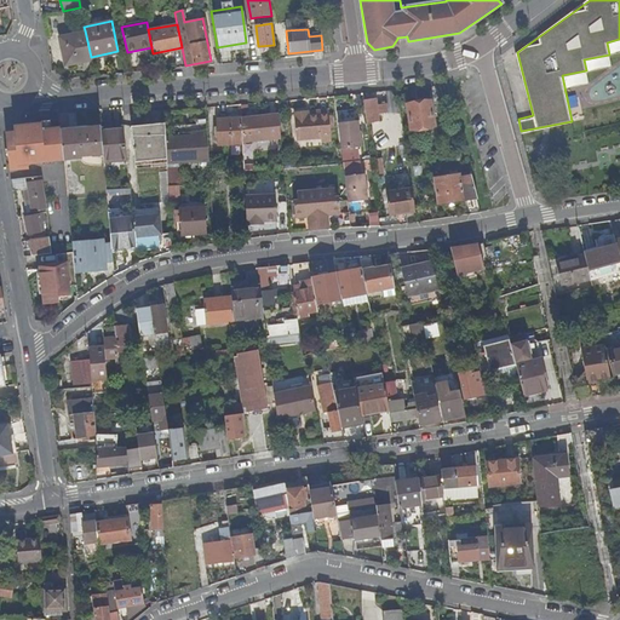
[(65,65),(91,61),(91,57),(85,30),(59,36),(65,65)]
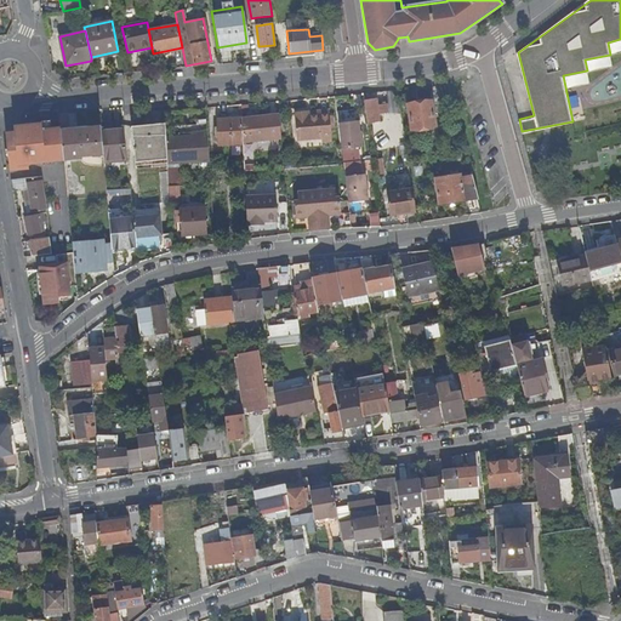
[(364,101),(366,124),(379,123),(377,114),(387,113),(386,104),(376,106),(376,98),(364,101)]
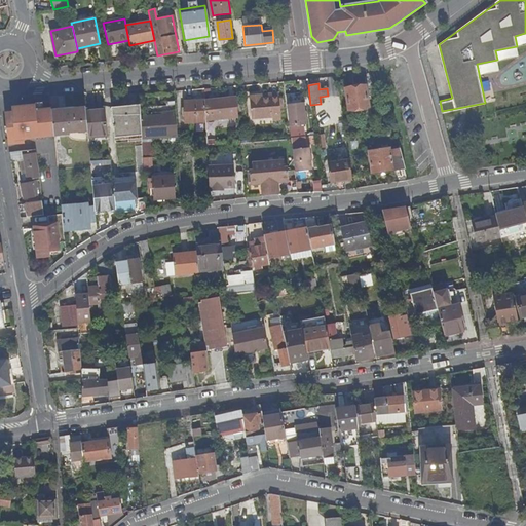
[(365,86),(345,89),(347,110),(368,107),(365,86)]
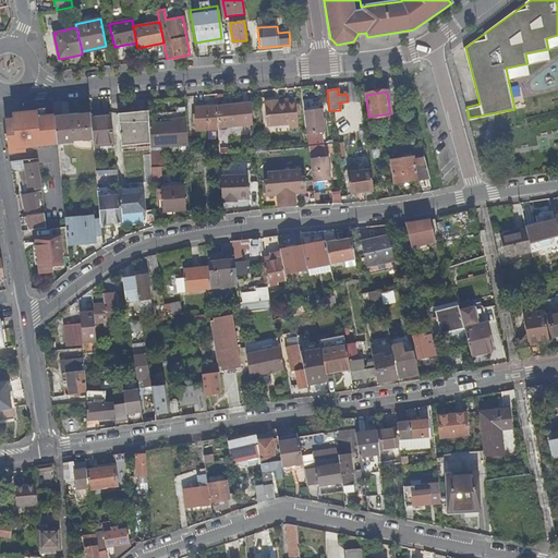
[(298,120),(295,100),(277,102),(276,99),(264,100),(266,125),(289,123),(289,126),(298,126),(298,120)]
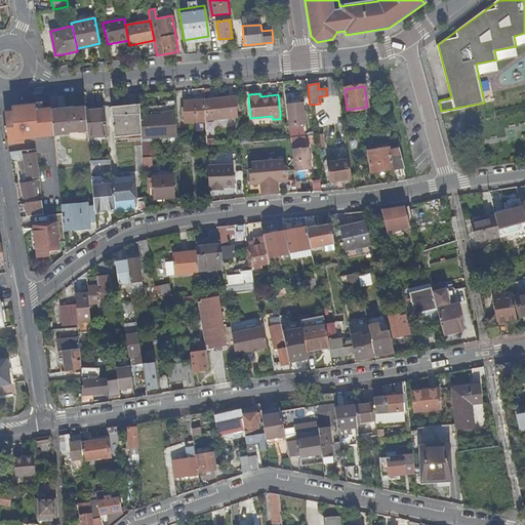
[(236,96),(204,99),(205,120),(238,117),(236,96)]
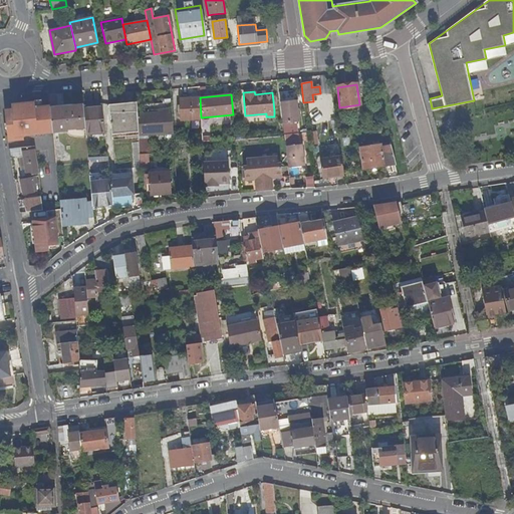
[(200,97),(200,96),(180,98),(181,119),(201,118),(201,117),(200,97)]
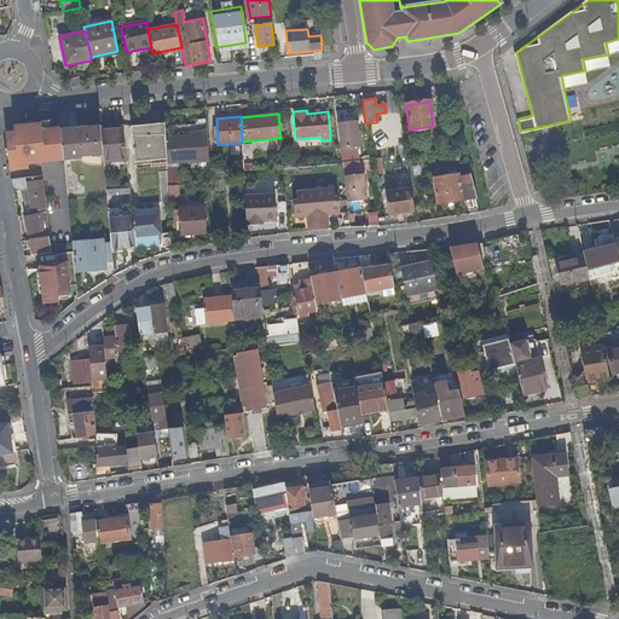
[(167,162),(208,160),(207,131),(206,117),(195,117),(196,127),(196,136),(177,137),(166,137),(167,162)]
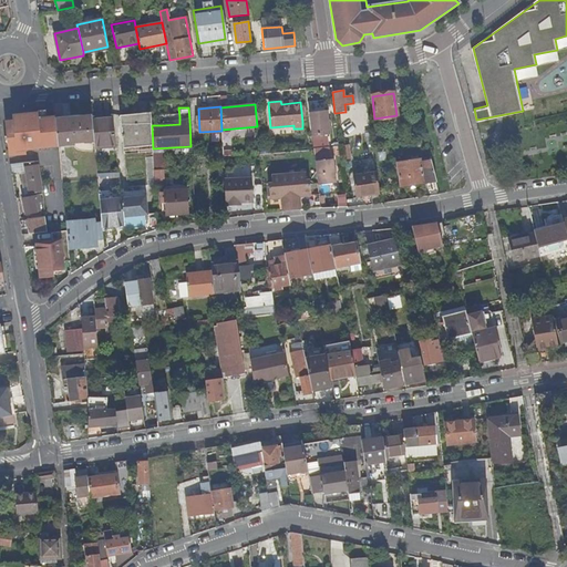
[(313,150),(318,184),(336,183),(332,158),(330,158),(327,134),(330,134),(327,110),(309,112),(313,150)]
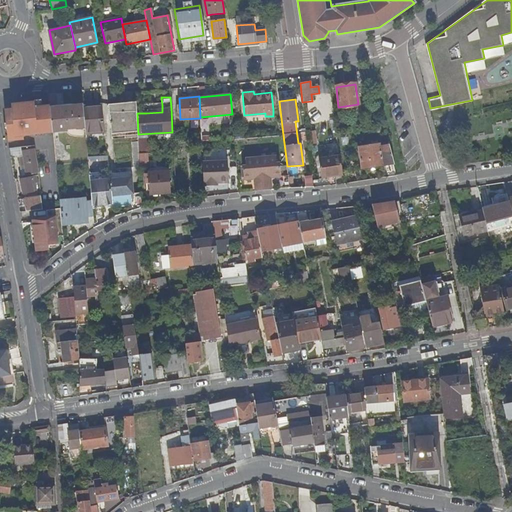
[(52,132),(50,108),(49,105),(42,106),(42,101),(29,102),(12,103),(13,115),(5,116),(6,125),(7,135),(22,133),(22,134),(29,134),(29,135),(52,132)]
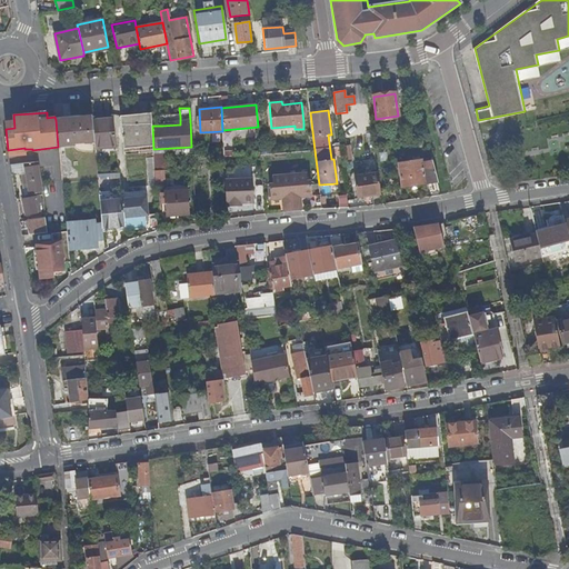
[(153,157),(153,149),(152,126),(151,112),(120,116),(128,188),(149,186),(147,158),(153,157)]
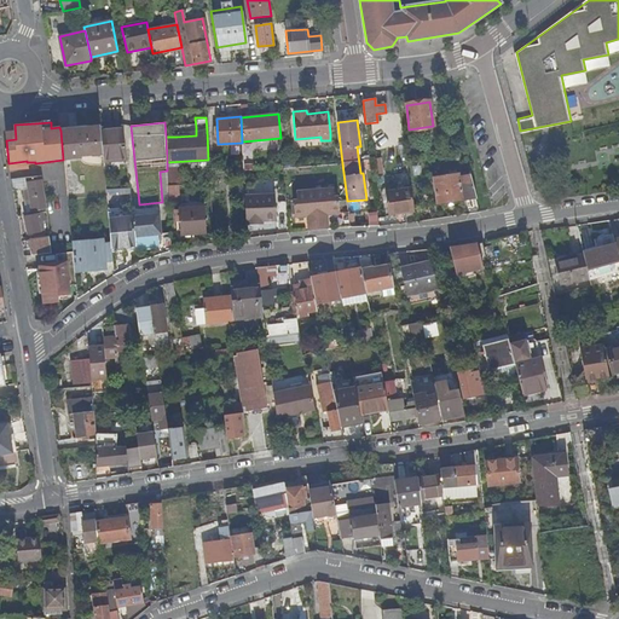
[(100,127),(61,131),(63,160),(104,156),(100,129),(100,127)]
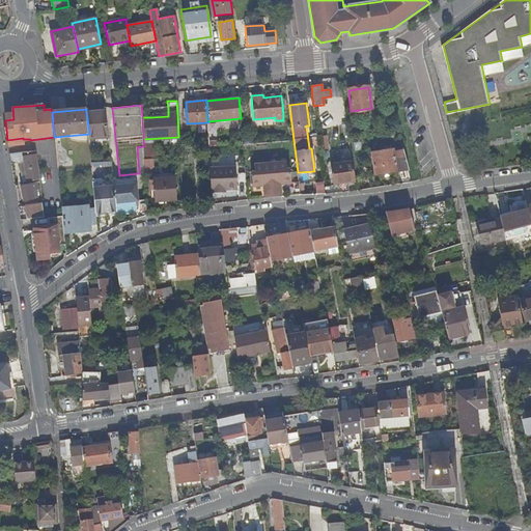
[(89,140),(109,138),(106,109),(86,111),(89,134),(89,140)]
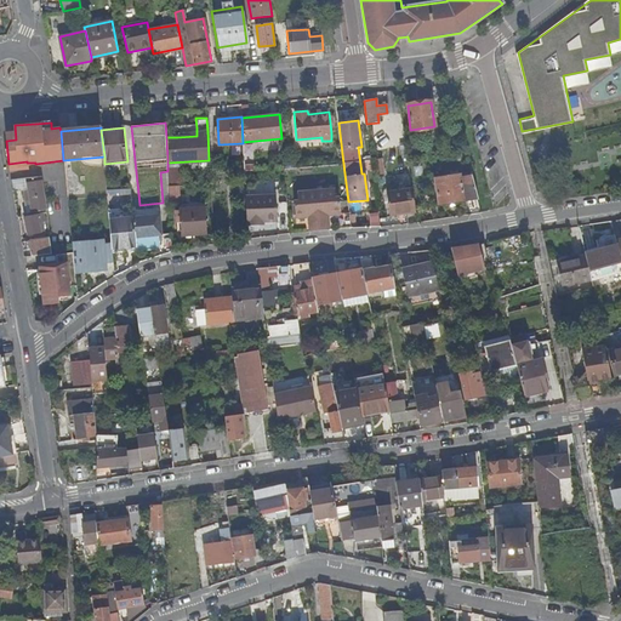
[(177,127),(177,137),(197,136),(197,127),(177,127)]
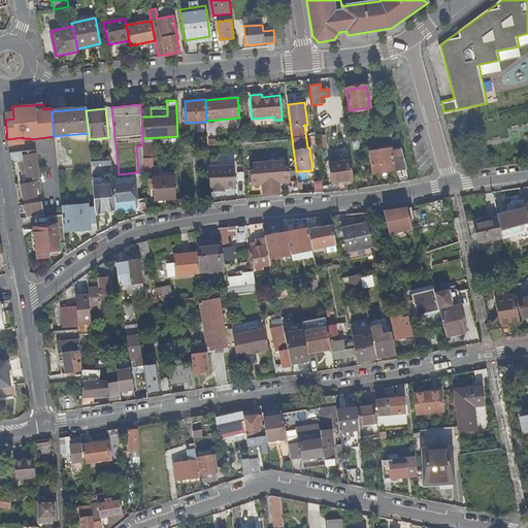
[(399,182),(407,180),(400,149),(392,151),(391,149),(369,152),(373,173),(396,170),(399,182)]
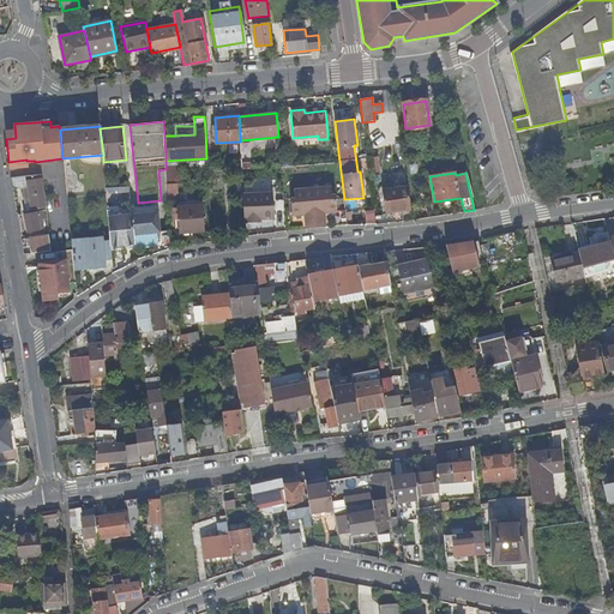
[(46,206),(42,175),(26,176),(28,187),(23,188),(25,199),(30,198),(31,209),(46,206)]
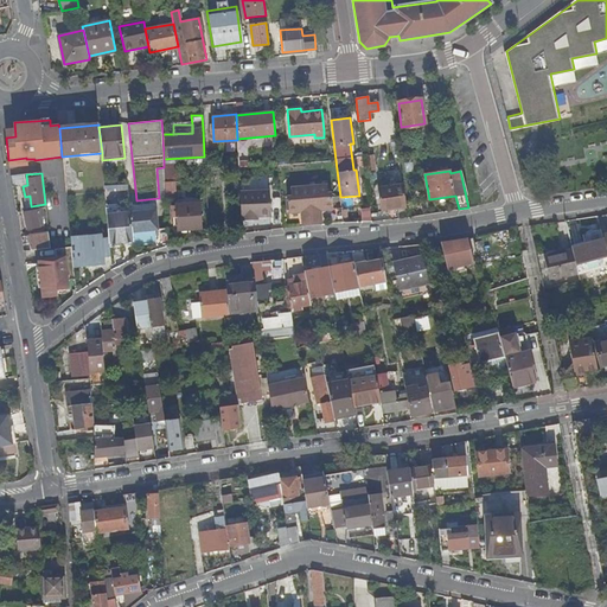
[(26,174),(11,176),(12,184),(23,183),(23,186),(27,185),(26,174)]
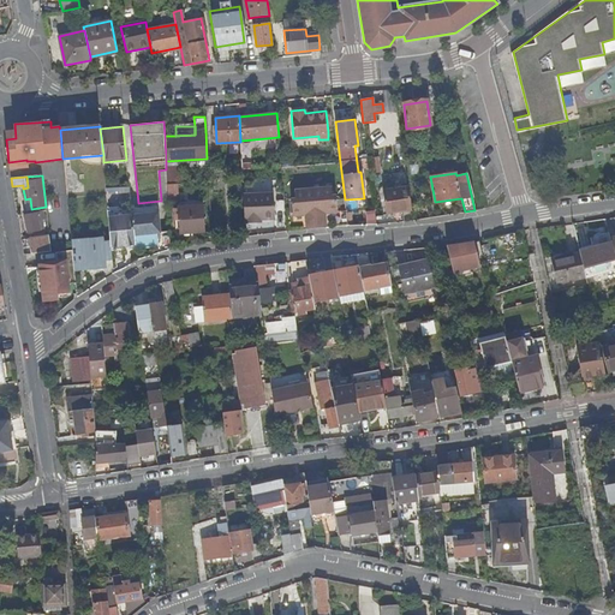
[(167,185),(168,204),(178,203),(177,184),(167,185)]
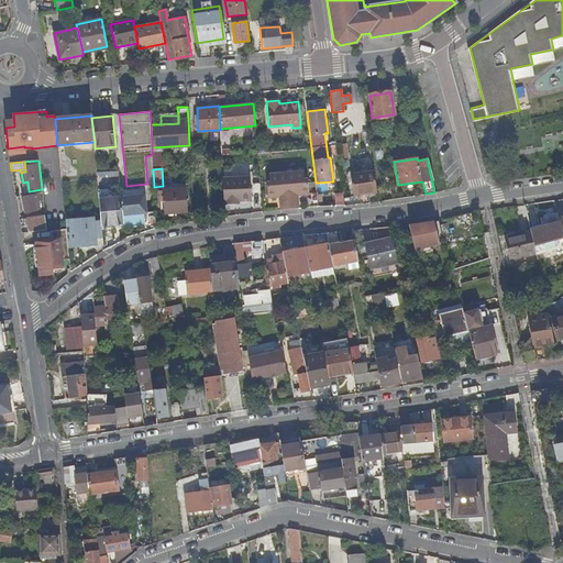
[(352,192),(376,189),(373,170),(349,175),(352,192)]
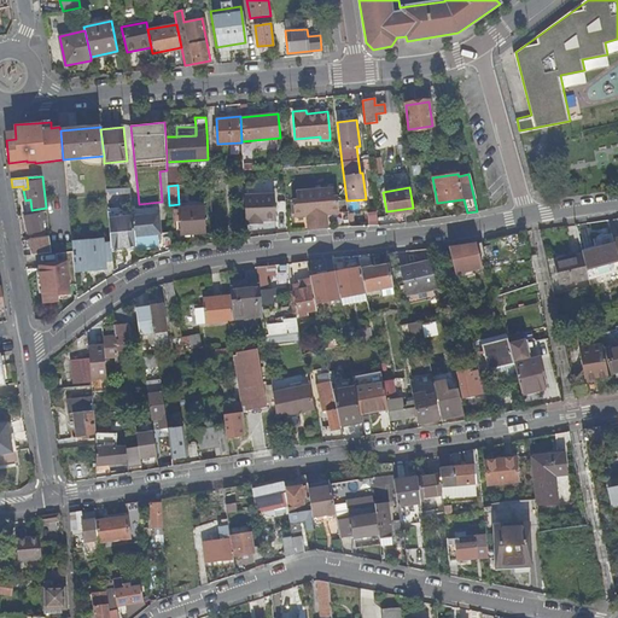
[(309,231),(327,228),(326,215),(327,213),(330,215),(339,214),(338,197),(333,197),(332,190),(297,193),(297,200),(292,200),(295,217),(303,216),(304,214),(307,216),(309,231)]
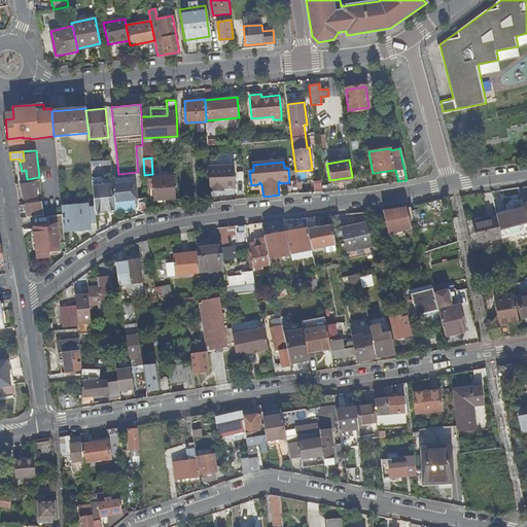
[(209,166),(210,191),(219,191),(219,188),(223,187),(235,187),(234,165),(209,166)]
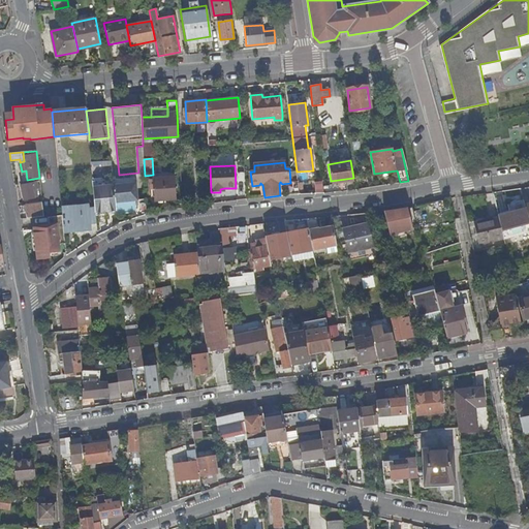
[(175,176),(153,177),(154,199),(176,198),(175,176)]
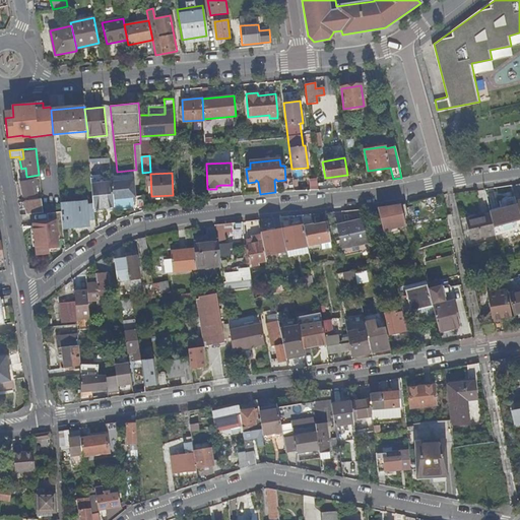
[(38,179),(20,182),(22,196),(37,193),(36,185),(39,185),(38,179)]
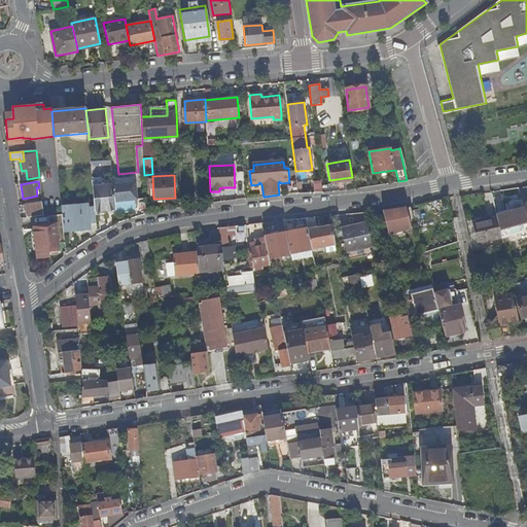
[(113,184),(115,203),(137,200),(136,182),(113,184)]
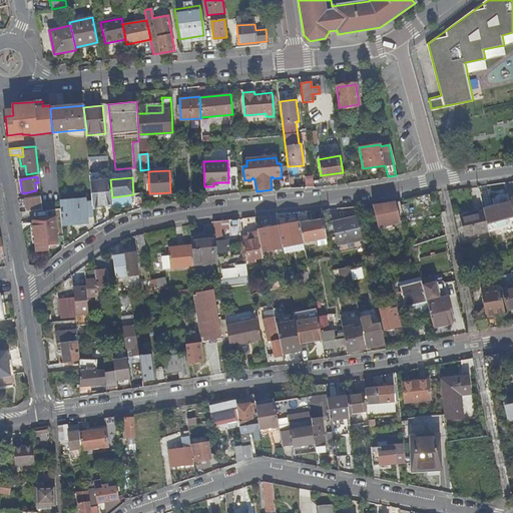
[(93,206),(112,204),(112,197),(110,179),(90,181),(92,202),(93,206)]
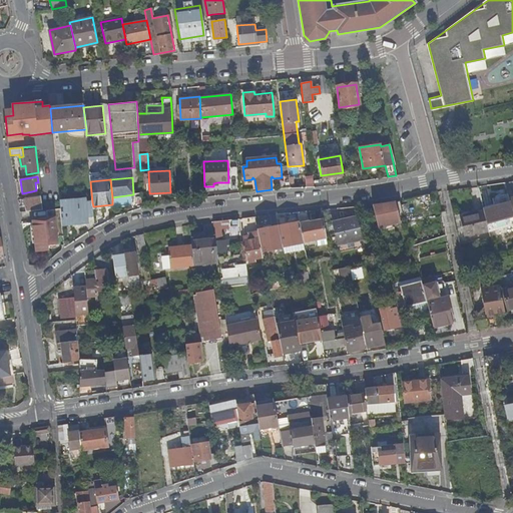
[(22,212),(42,210),(41,196),(20,199),(22,212)]
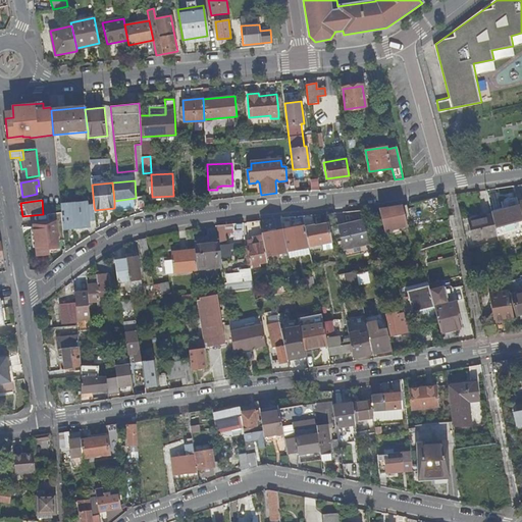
[(96,220),(95,210),(94,206),(88,206),(87,202),(60,205),(61,213),(63,230),(72,229),(72,225),(89,224),(89,220),(96,220)]
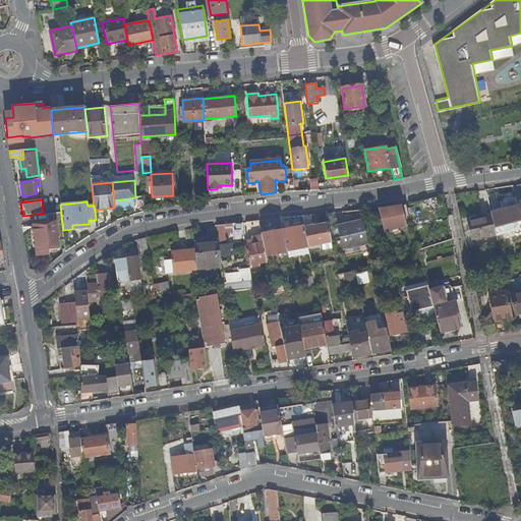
[(406,205),(379,209),(384,232),(412,225),(406,205)]
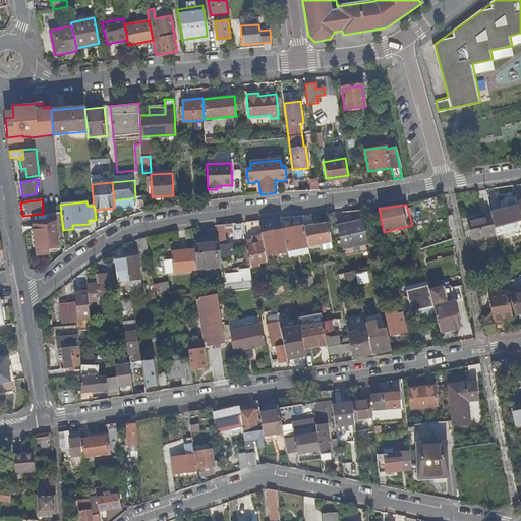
[(415,212),(415,214),(417,221),(417,222),(439,218),(437,207),(415,212)]
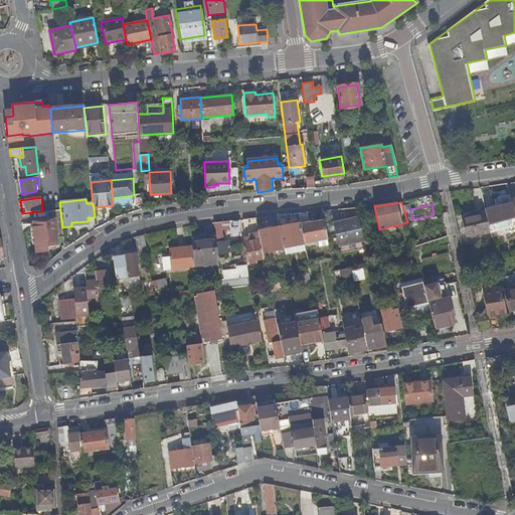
[(502,221),(504,229),(514,226),(514,213),(513,205),(499,208),(502,221)]
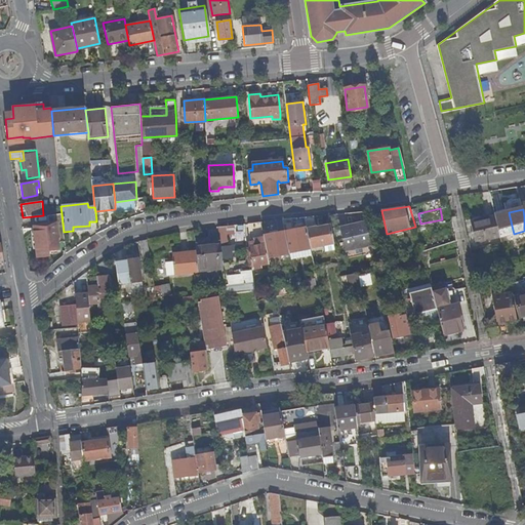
[(499,237),(514,234),(512,226),(509,212),(495,215),(499,237)]
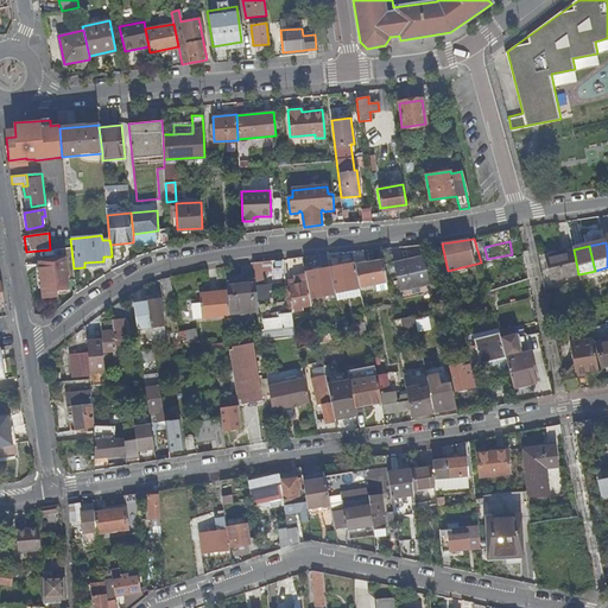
[(62,249),(55,251),(55,259),(51,260),(52,264),(38,265),(43,299),(58,297),(57,291),(68,290),(64,257),(62,257),(62,249)]
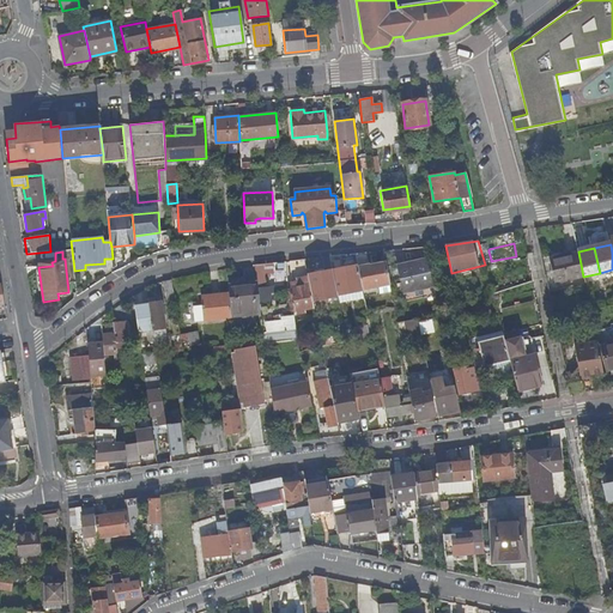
[(554,283),(583,277),(578,252),(548,258),(554,283)]
